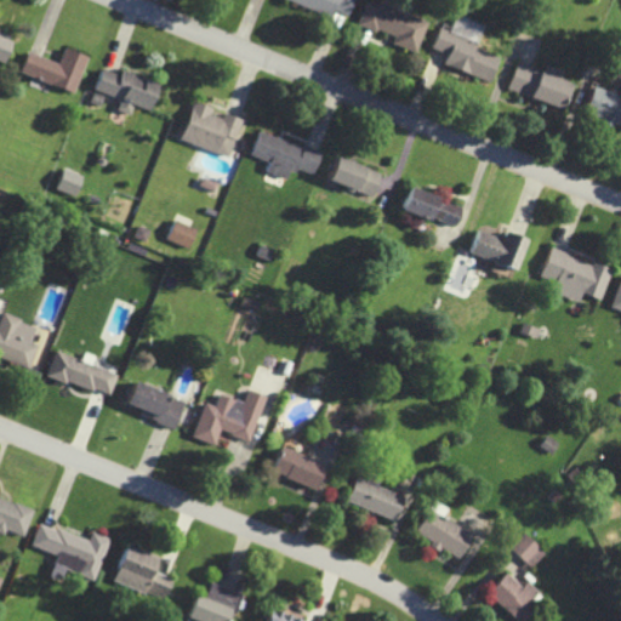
[(354,0),(288,0),(331,17),(334,10),(348,16),(354,0)]
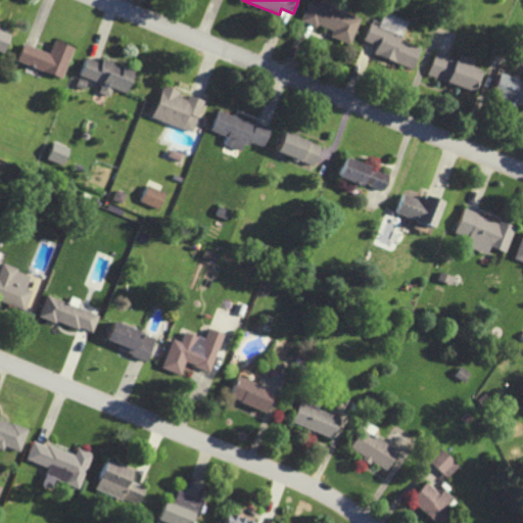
[(331,37),(351,44),(361,19),(308,1),(302,20),(333,31),(331,37)]
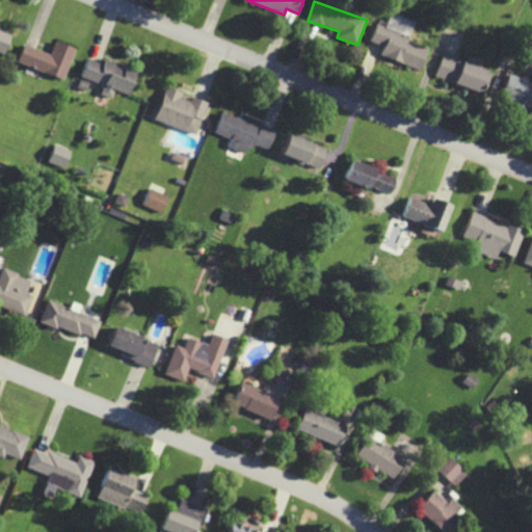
[(370,42),(383,46),(380,55),(421,70),(428,49),(407,42),(409,36),(376,24),(370,42)]
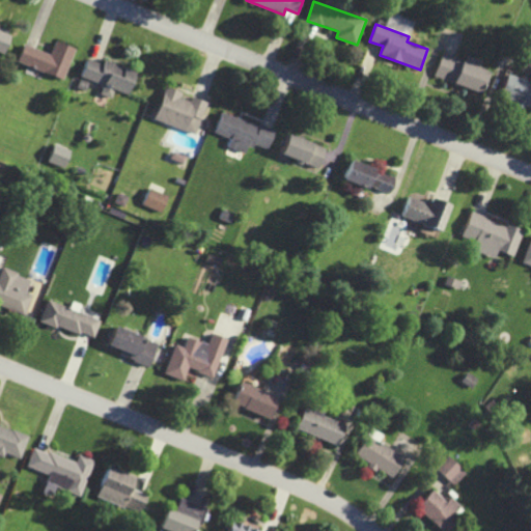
[(0,53),(2,54),(10,31),(0,26),(0,53)]
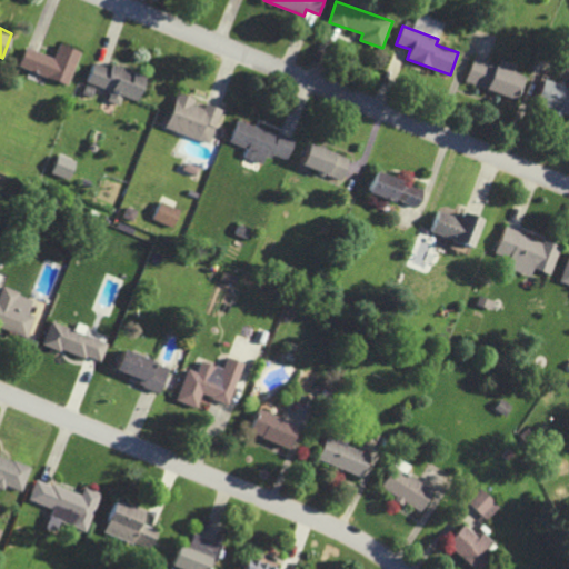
[(80,52),(59,45),(55,58),(26,48),(19,67),(69,85),(80,52)]
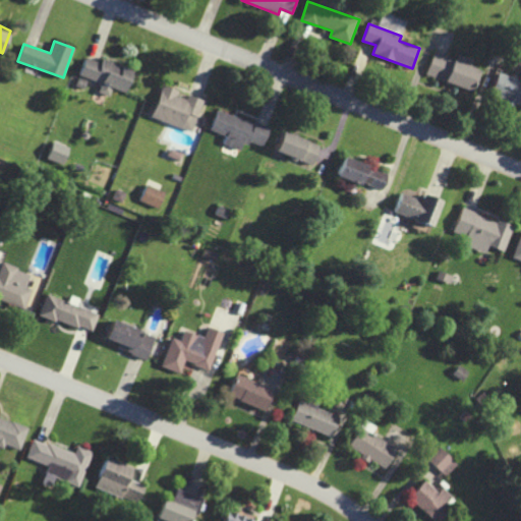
[(426,74),(472,92),(480,69),(471,66),(474,59),(460,54),(458,61),(435,52),(426,74)]
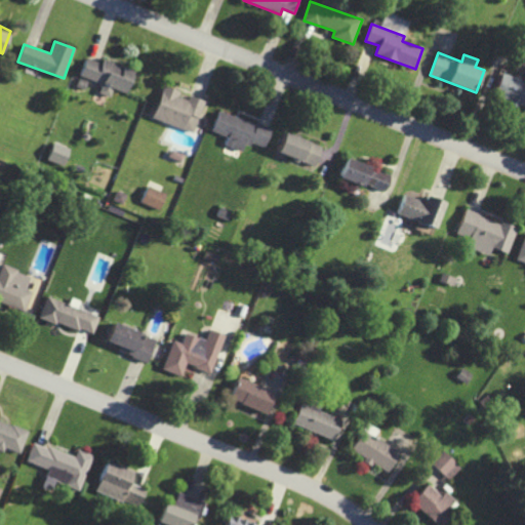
[(79,76),(102,84),(98,92),(110,97),(113,89),(126,93),(133,70),(102,58),(101,63),(85,57),(79,76)]
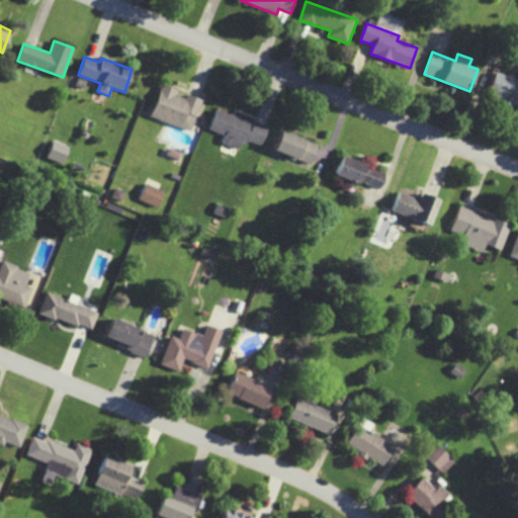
[(517,105),(517,80),(496,72),(487,94),(517,105)]
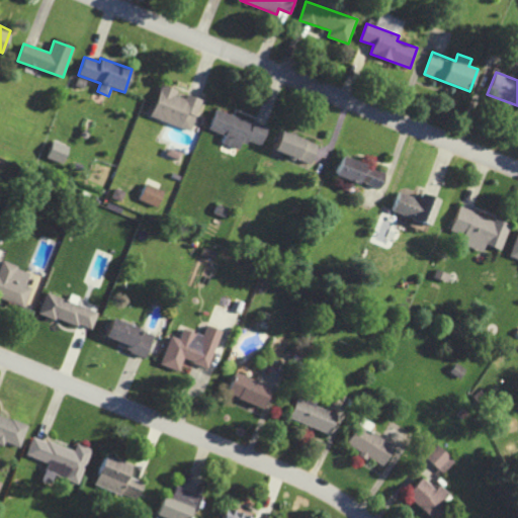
[(190,132),(202,99),(187,94),(185,98),(177,95),(178,90),(162,84),(150,117),(190,132)]
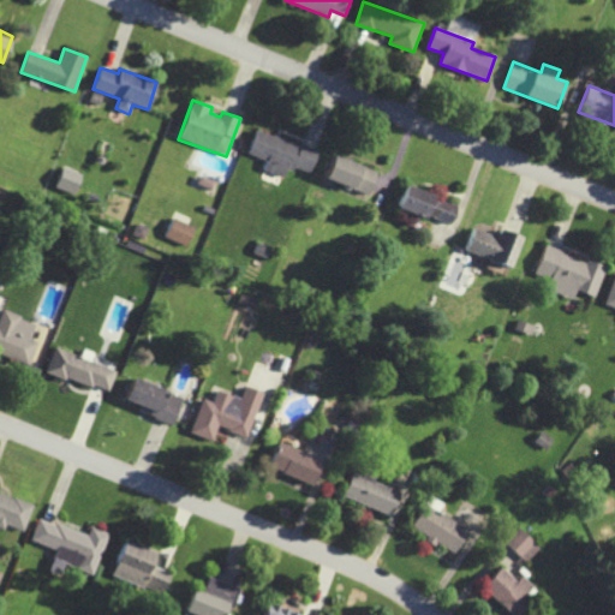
[(318,150),(256,130),(249,154),(267,160),(263,171),(284,177),(288,166),(310,173),(318,150)]
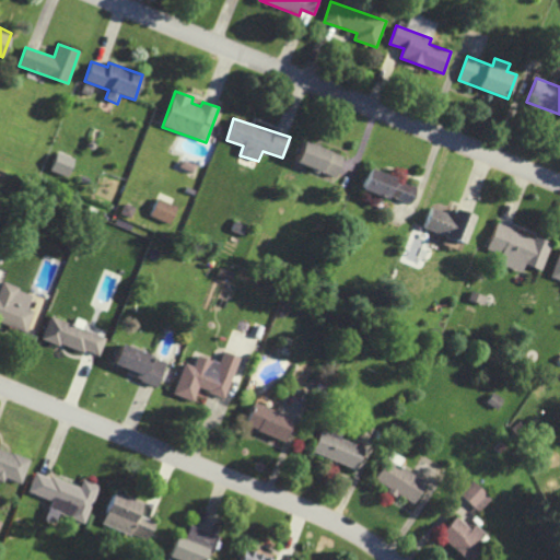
[(343,156),(304,141),(296,163),(336,177),(343,156)]
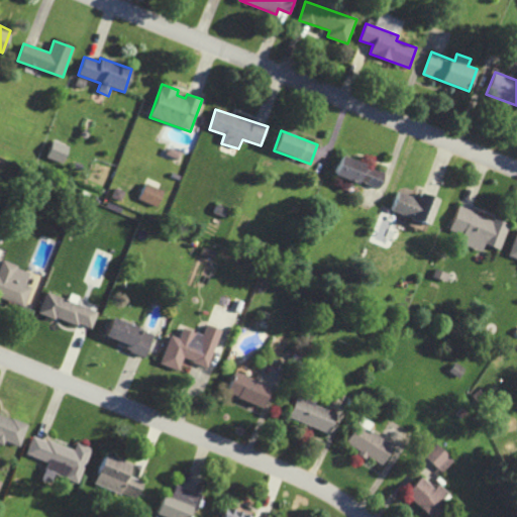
[(46,158),(63,164),(69,146),(53,140),(46,158)]
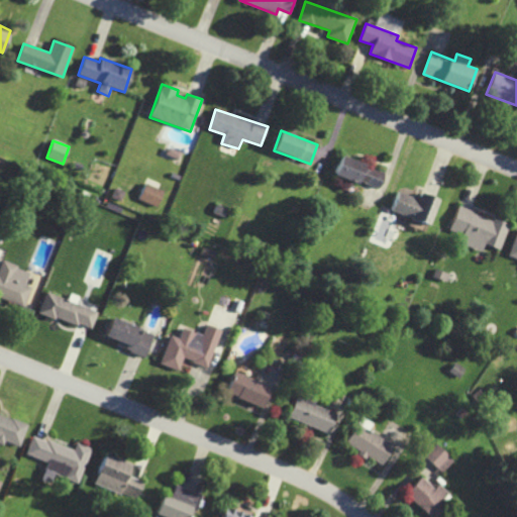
[(386,172),(341,156),(334,174),(379,190),(386,172)]
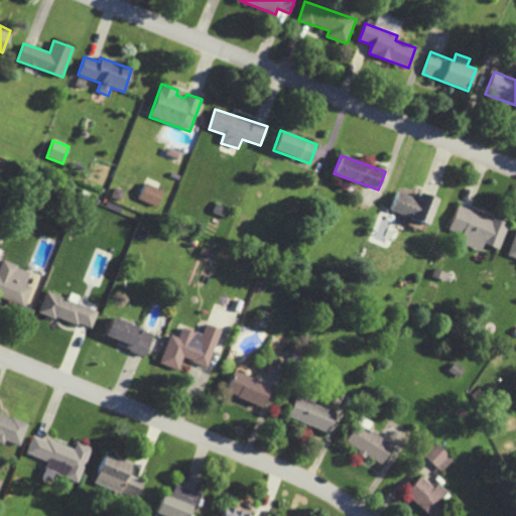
[(138,199),(156,207),(163,190),(145,182),(138,199)]
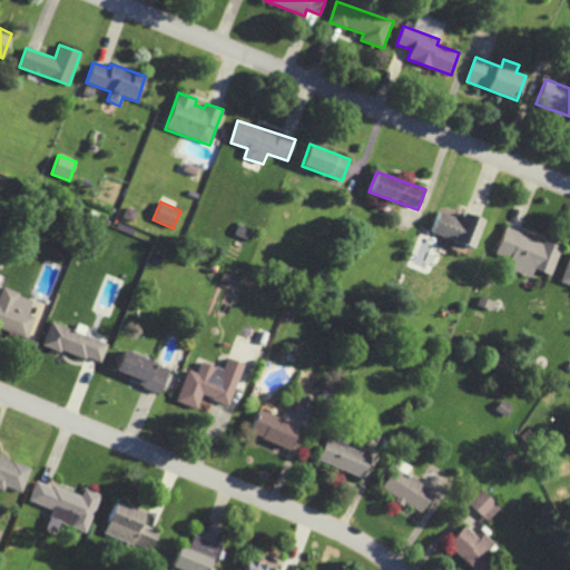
[(483,219),(461,212),(459,217),(440,210),(432,232),(454,241),(451,248),(471,255),(483,219)]
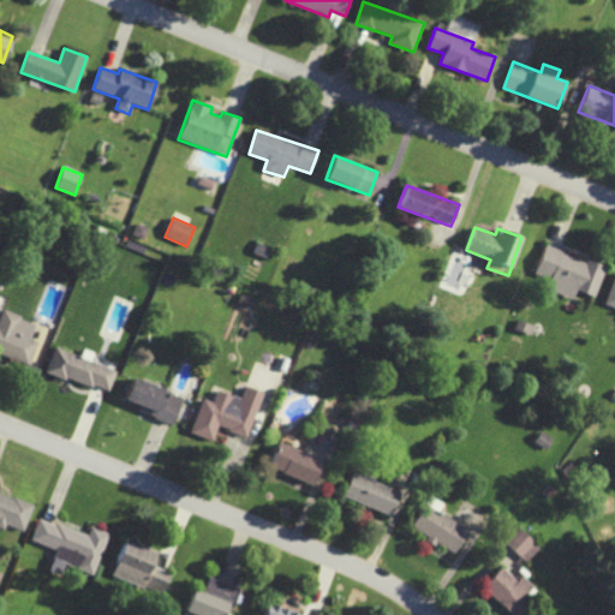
[(596,297),(605,267),(545,245),(536,274),(550,279),(547,290),(573,298),(577,291),(596,297)]
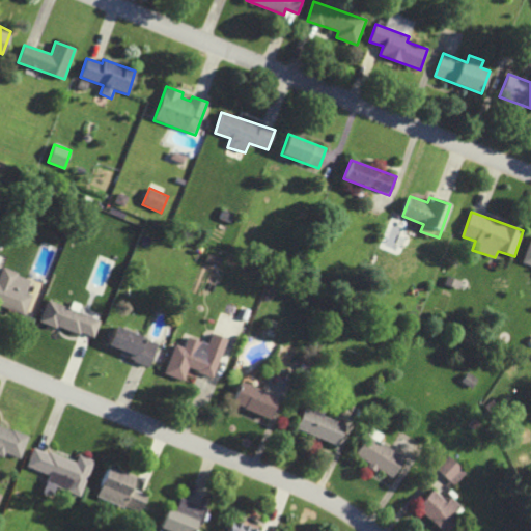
[(0,304),(25,314),(32,296),(26,294),(31,279),(2,268),(0,274),(0,304)]
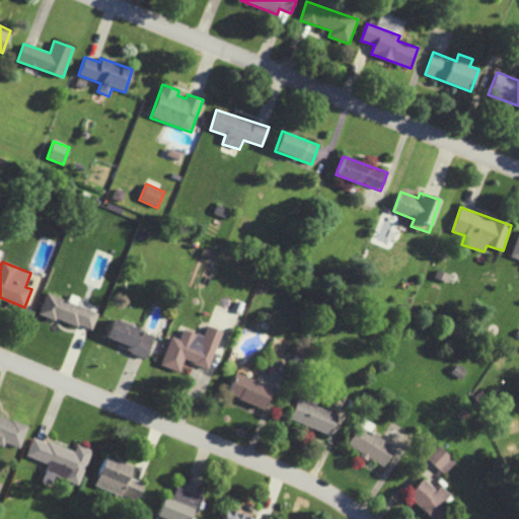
[(91,331),(98,312),(47,294),(40,313),(91,331)]
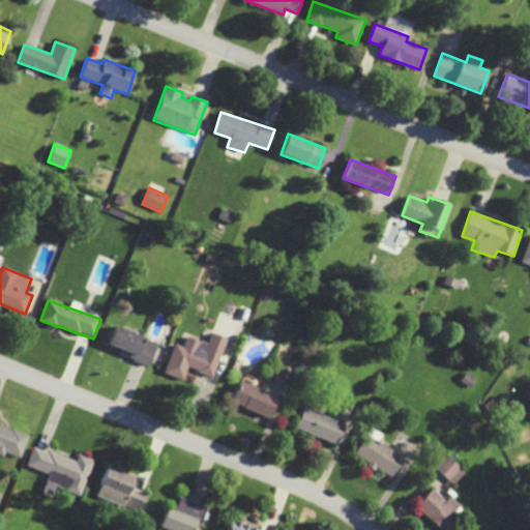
[(149,365),(158,342),(115,326),(108,345),(121,350),(119,354),(149,365)]
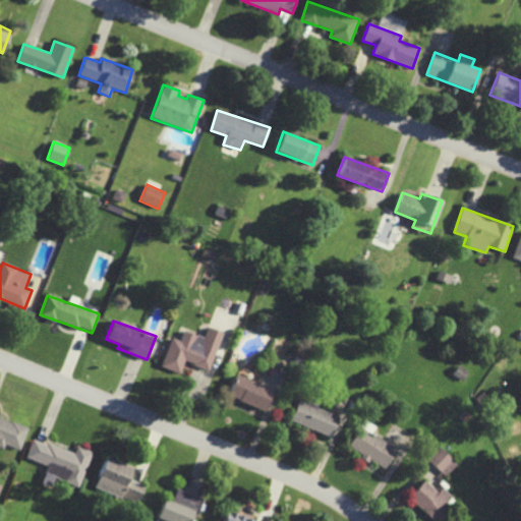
[(161,366),(180,373),(184,361),(210,370),(223,333),(208,328),(204,338),(184,331),(180,341),(172,337),(161,366)]
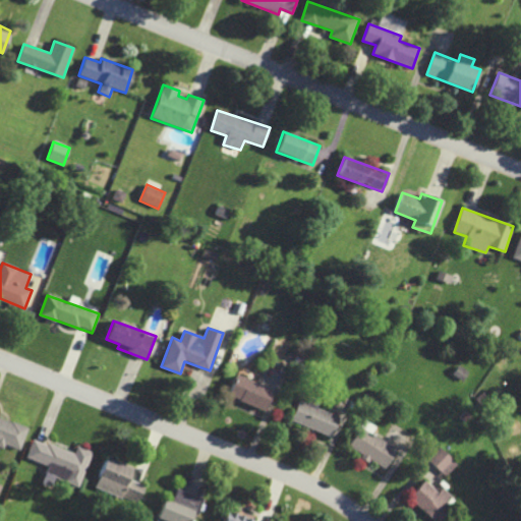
[(273,390),(236,374),(227,396),(265,411),(273,390)]
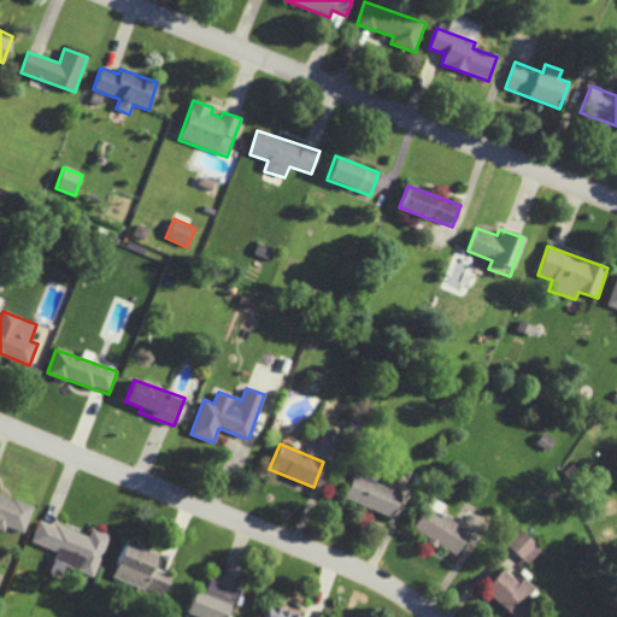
[(393,516),(401,493),(352,475),(344,499),(393,516)]
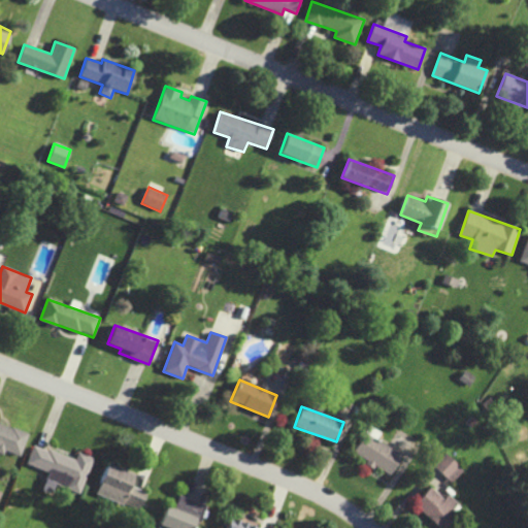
[(0,452),(5,454),(6,451),(21,456),(30,432),(0,421),(0,452)]
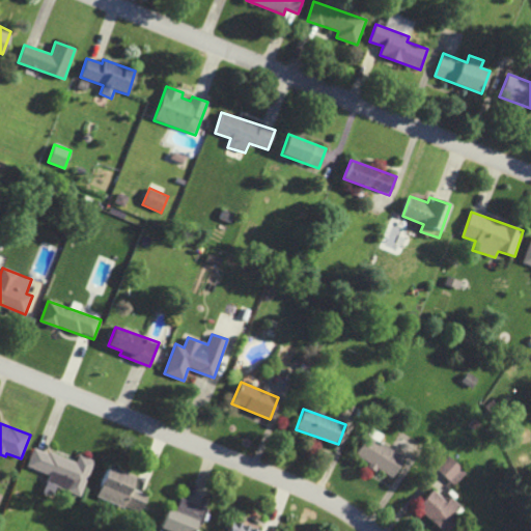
[(403,457),(378,442),(382,435),(370,428),(354,455),(390,478),(403,457)]
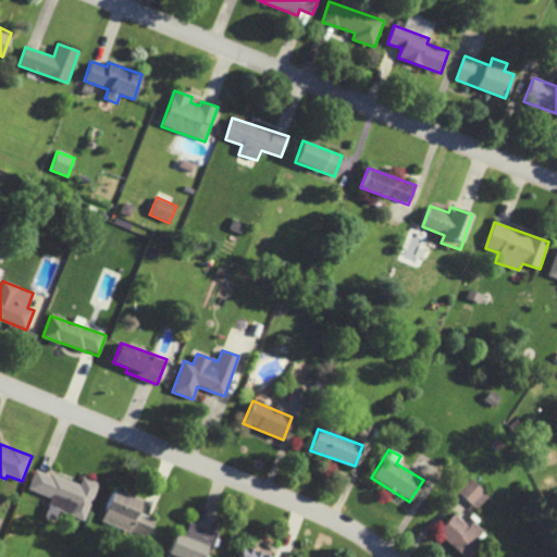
[(85,520),(98,483),(83,478),(81,485),(35,469),(28,490),(51,497),(48,507),(85,520)]
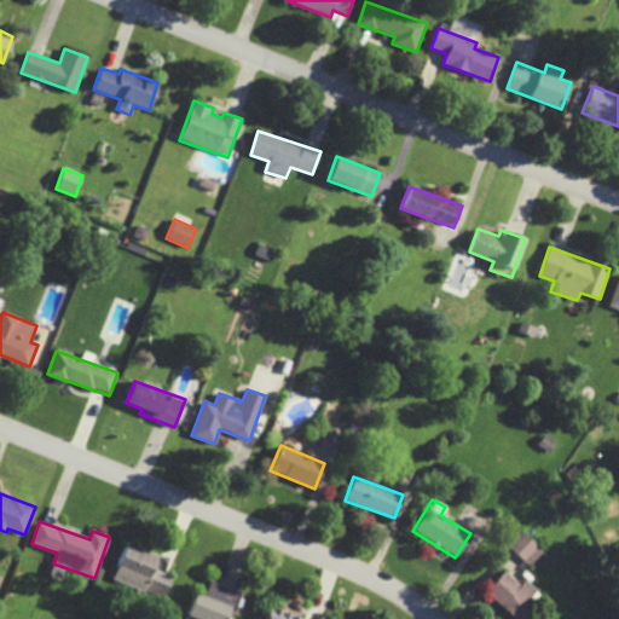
[(509,547),(531,566),(544,551),(524,531),(509,547)]
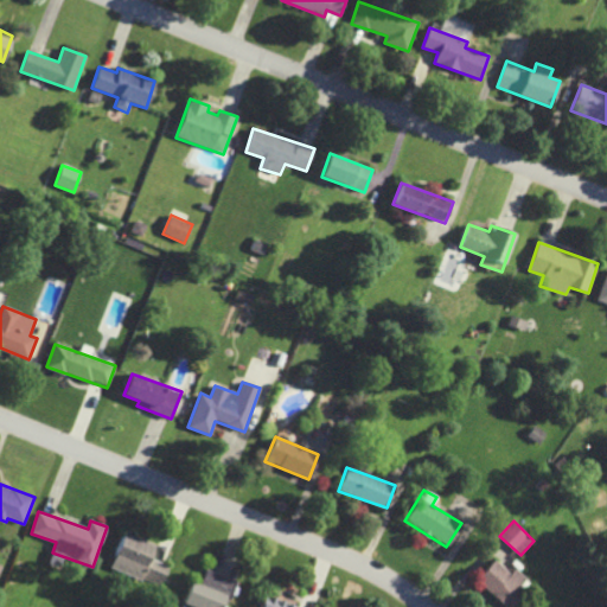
[(154,544),(123,532),(110,567),(160,587),(168,566),(148,558),(154,544)]
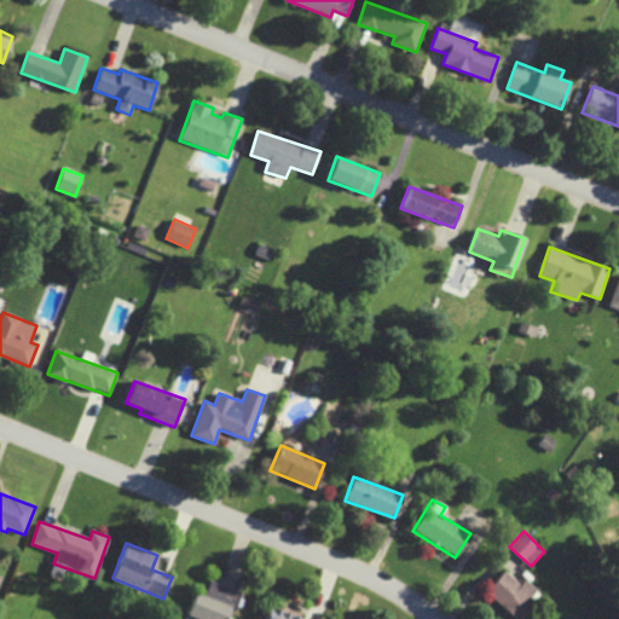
[(525,580),(520,585),(503,571),(485,591),(514,618),(520,618),(542,596),(525,580)]
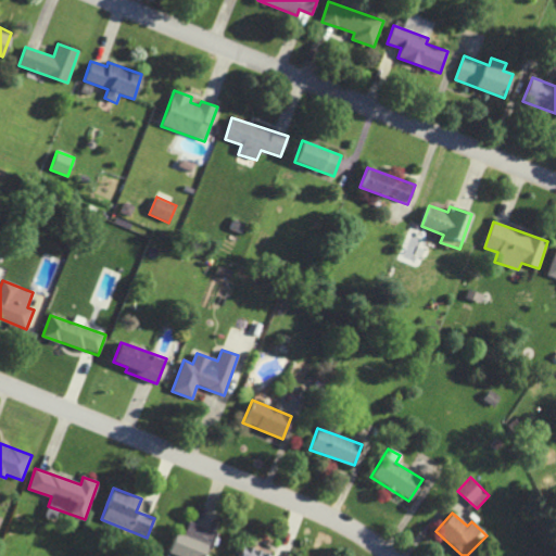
[(174,532),(166,554),(173,555),(201,555),(204,548),(210,551),(216,532),(188,521),(184,535),(174,532)]
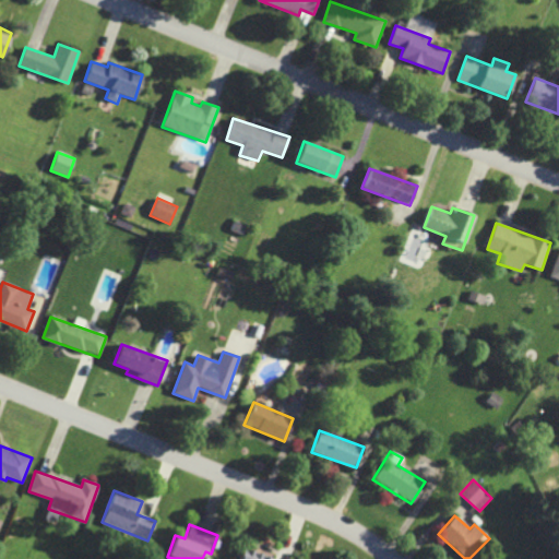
[(272,558),(273,558),(242,547),(238,558),(272,558)]
